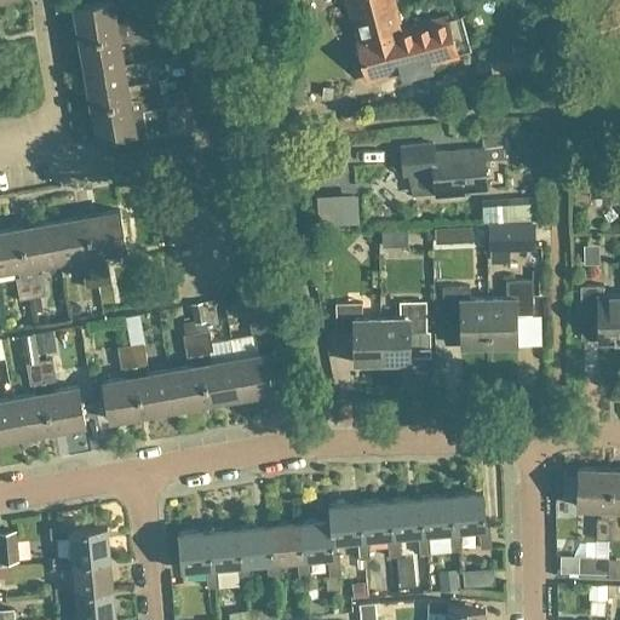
[(346,0),(356,32),(359,41),(357,41),(368,82),(391,75),(401,73),(402,78),(431,70),(430,64),(446,59),(457,57),(455,53),(446,22),(446,18),(401,30),(391,0),(346,0)]
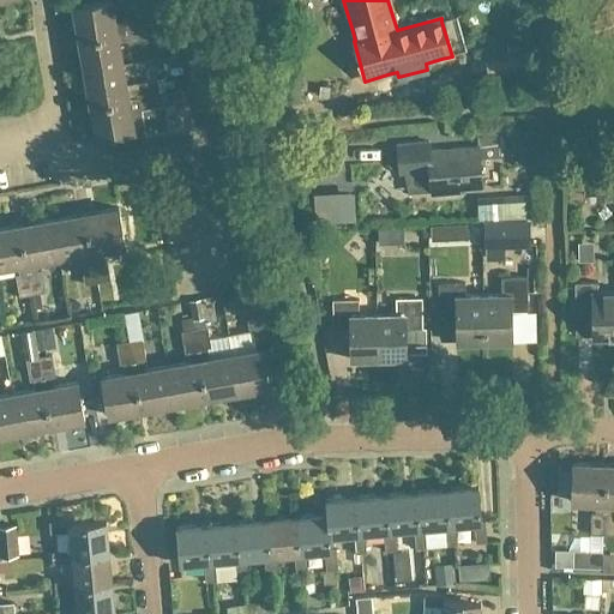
[(79,41),(148,30),(145,17),(124,20),(125,24),(115,25),(110,1),(73,8),(79,41)]
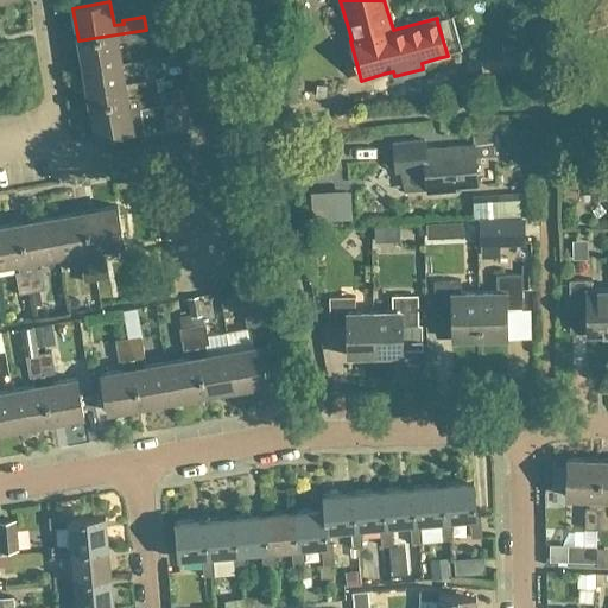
[(149,42),(146,30),(78,40),(83,74),(121,67),(116,44),(127,42),(127,45),(149,42)]
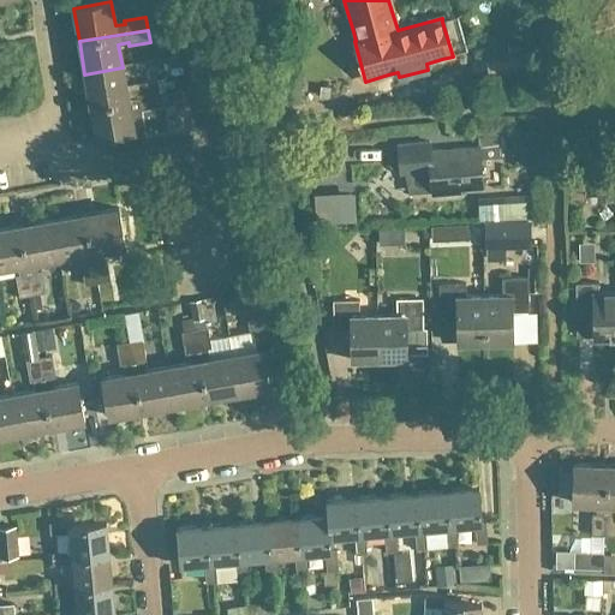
[(488,57),(493,81),(532,72),(526,48),(488,57)]
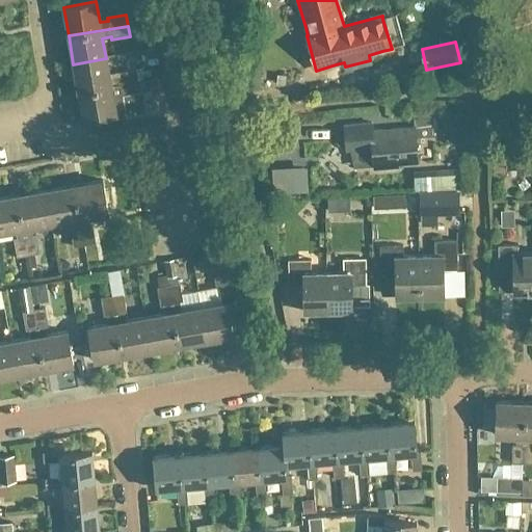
[(106,58),(73,64),(78,92),(137,82),(135,71),(117,74),(117,77),(109,79),(106,58)]
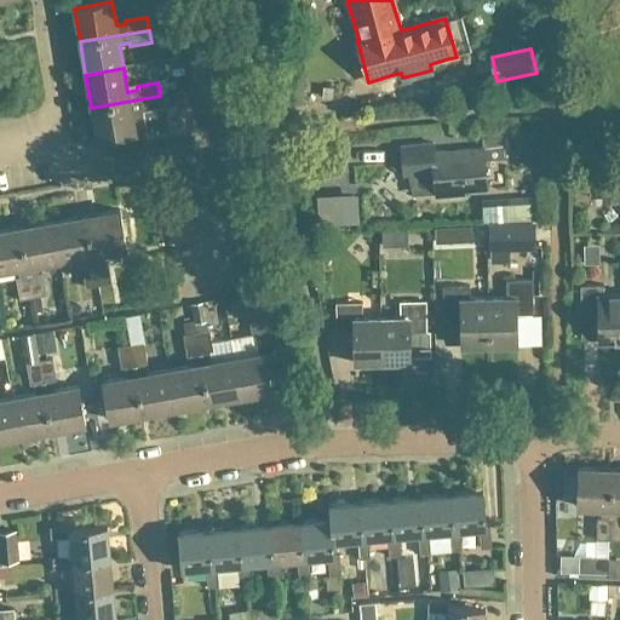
[(162,109),(160,96),(91,108),(97,142),(133,135),(135,139),(147,138),(143,113),(162,109)]
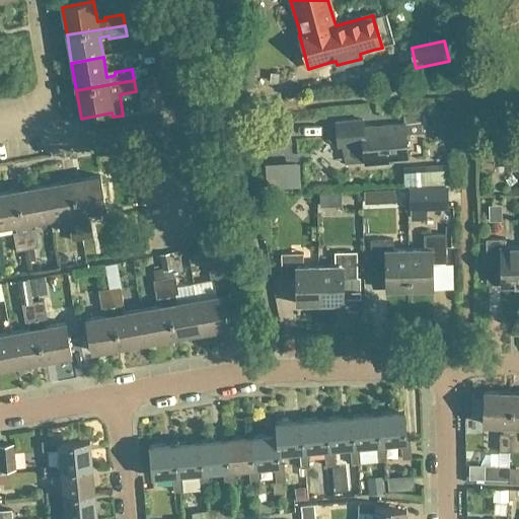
[(362,121),(336,124),(338,148),(345,147),(346,164),(364,162),(365,166),(388,164),(388,161),(406,160),(403,127),(422,126),(421,108),(401,110),(402,126),(362,130),(362,121)]
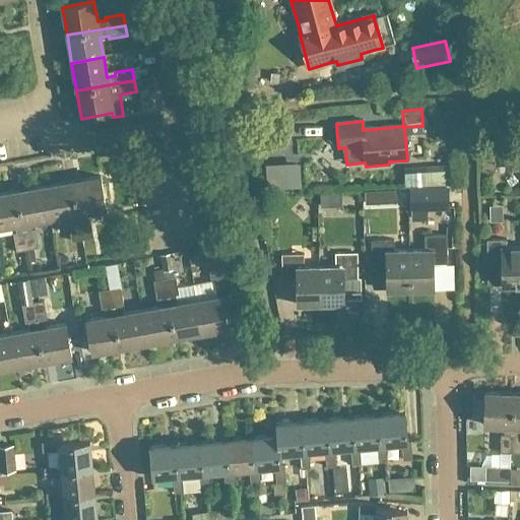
[(101,178),(72,183),(82,241),(88,240),(93,239),(89,221),(86,221),(85,213),(106,209),(101,178)]
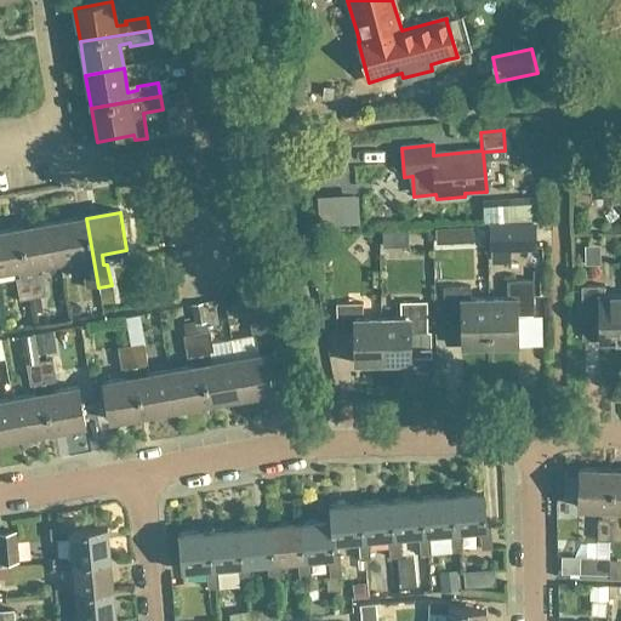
[(85,290),(98,288),(86,218),(52,224),(60,262),(84,258),(85,268),(81,268),(85,290)]
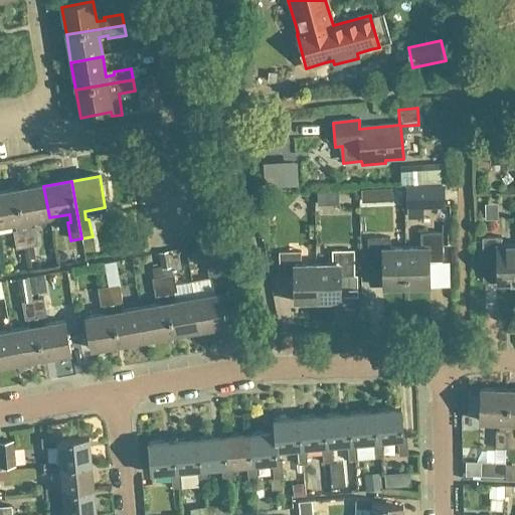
[(43,186),(16,191),(26,248),(37,246),(34,228),(31,229),(29,221),(49,217),(43,186)]
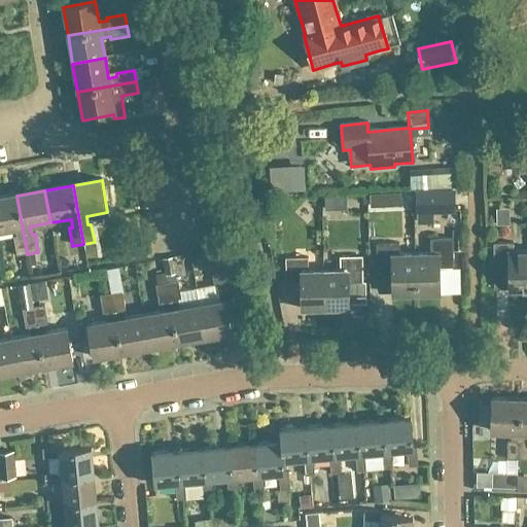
[(383,207),(382,205),(382,194),(367,194),(369,208),(383,207)]
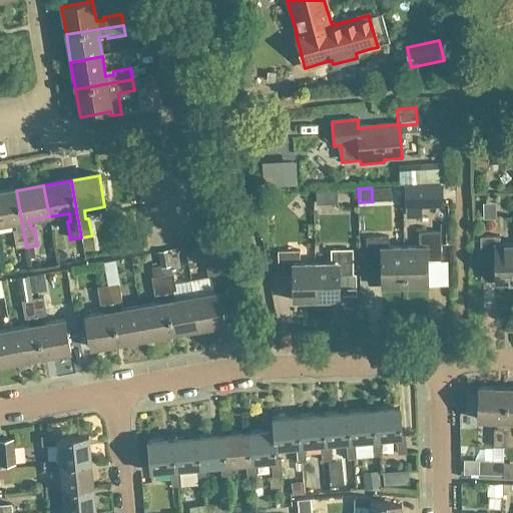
[(441,189),(405,190),(405,208),(441,207),(441,189)]
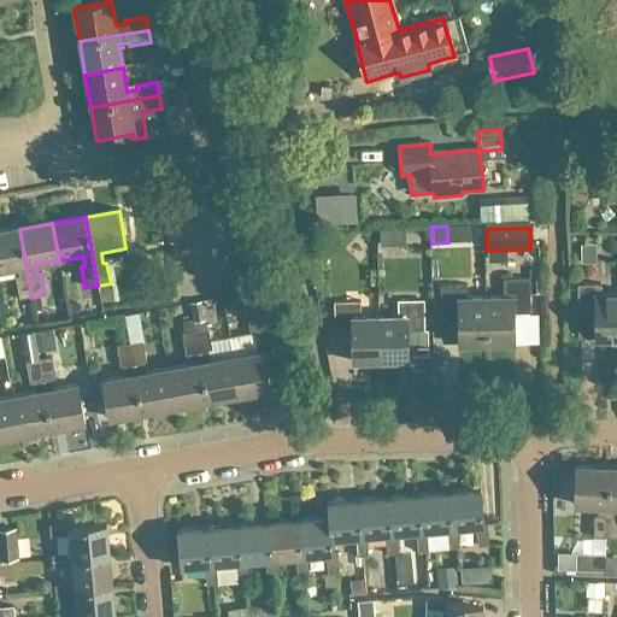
[(19,300),(31,298),(19,229),(0,231),(0,270),(17,268),(19,277),(16,278),(19,300)]
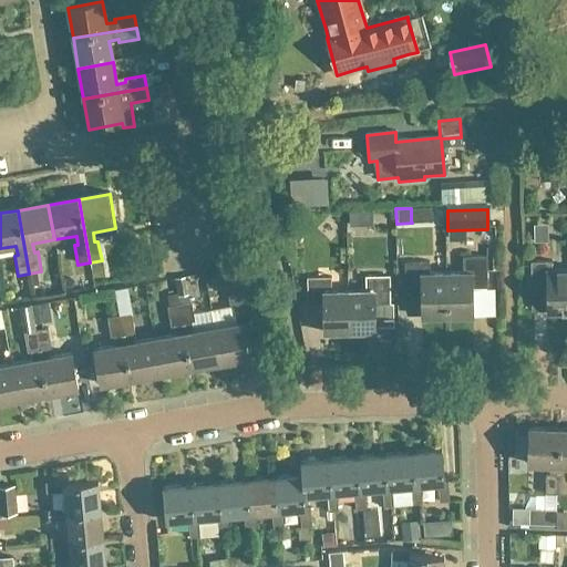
[(462,258),(462,274),(446,274),(446,318),(473,317),(472,290),(487,290),(486,257),(462,258)]
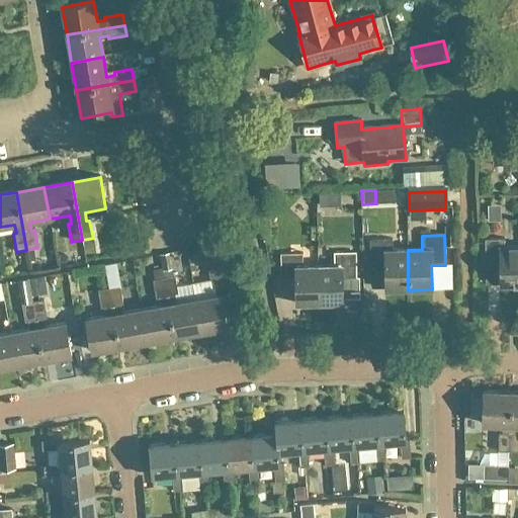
[(408,290),(408,250),(392,250),(392,240),(369,241),(369,267),(384,266),(384,290),(408,290)]
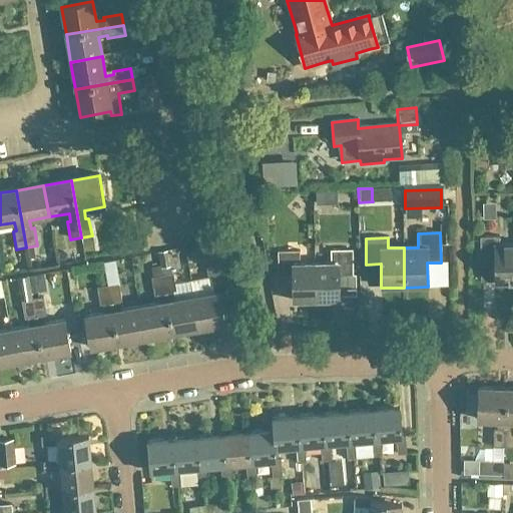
[(512,285),(512,244),(499,245),(499,237),(479,237),(480,264),(494,263),(495,286),(512,285)]
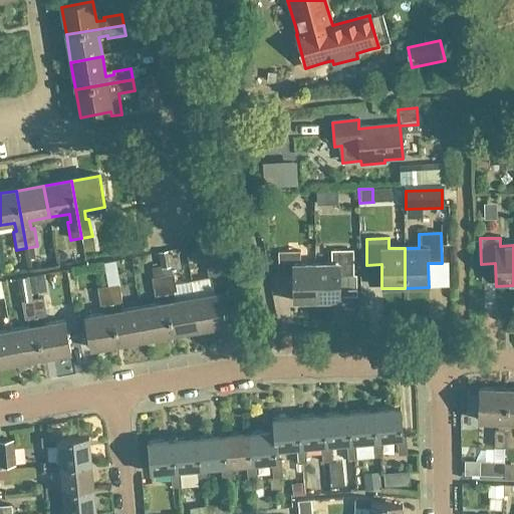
[(330,264),(315,264),(316,302),(339,301),(339,277),(353,276),(352,251),(330,251),(330,264)]
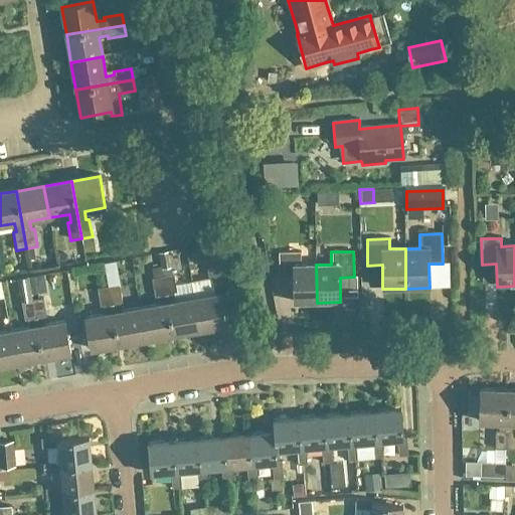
[(317,303),(316,265),(301,266),(300,252),(278,253),(279,279),(293,279),(294,303),(317,303)]
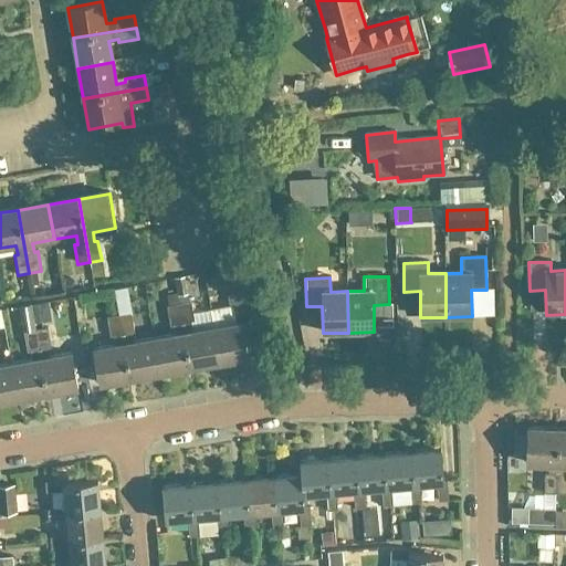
[(237,324),(215,328),(220,363),(251,357),(244,323),(240,294),(228,296),(231,316),(234,315),(237,324)]
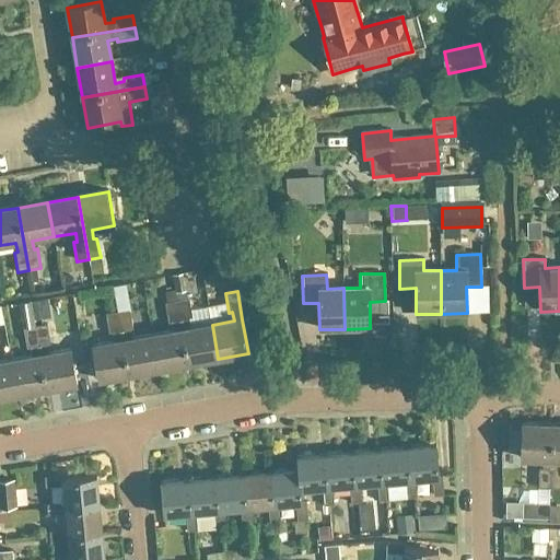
[(218,359),(212,325),(190,328),(189,319),(193,319),(189,300),(177,302),(188,364),(218,359)]
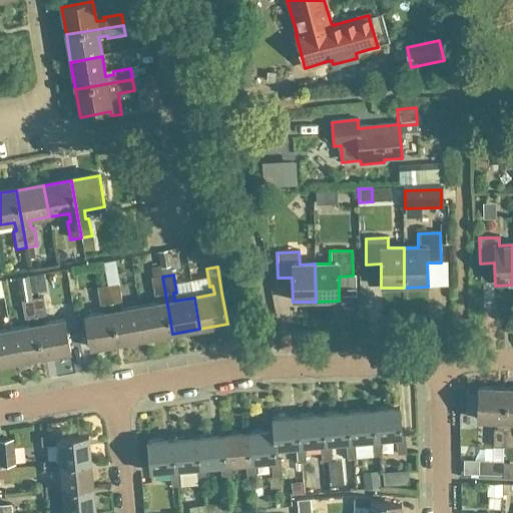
[(172,334),(162,277),(151,279),(154,297),(157,296),(159,304),(139,308),(145,339),(172,334)]
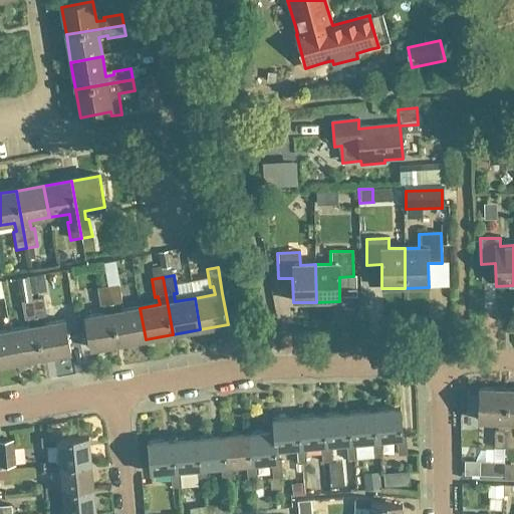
[(31,299),(27,278),(18,279),(21,300),(31,299)]
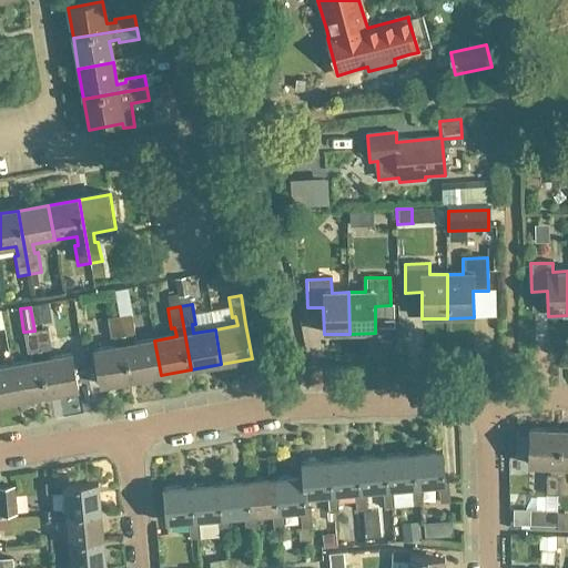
[(131,315),(119,317),(130,381),(161,375),(154,341),(132,344),(131,335),(134,334),(131,315)]
